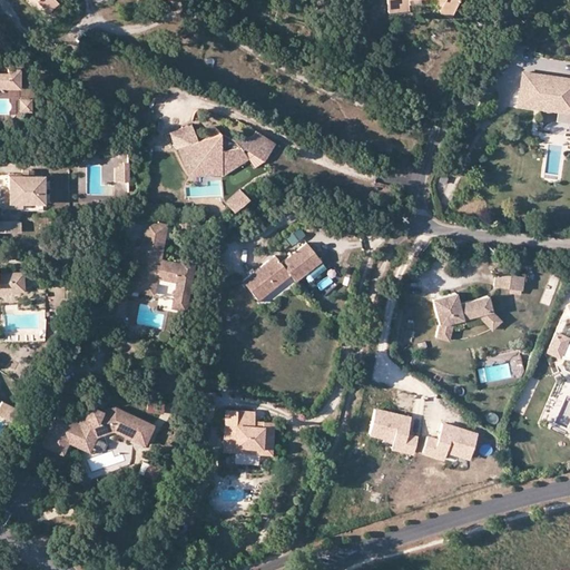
[(36,0),(46,11),(58,0),(57,0),(36,0)]
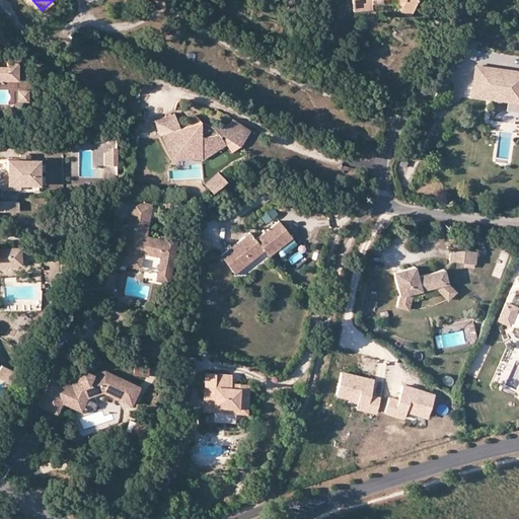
[(403,1),(401,3),(400,7),(412,13),(415,7),(404,2),(403,1)]
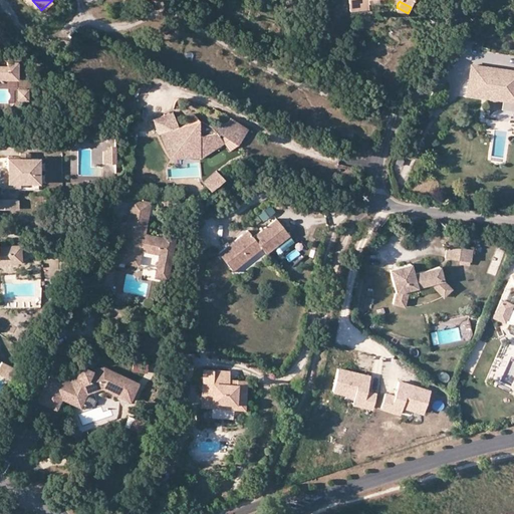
[(0,77),(7,78),(7,75),(17,76),(19,62),(8,61),(7,65),(0,64),(0,77)]
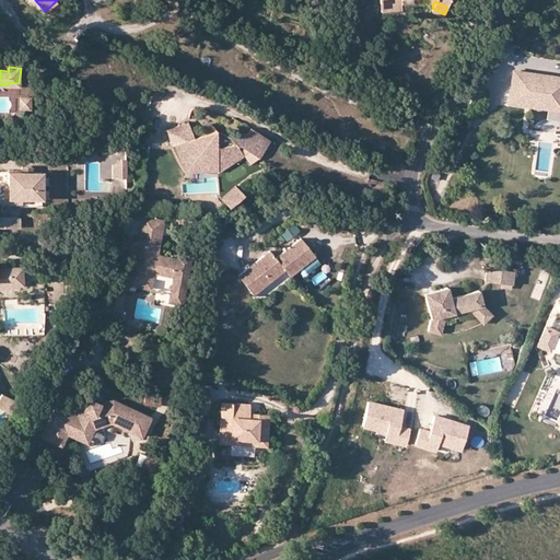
[(539,73),(514,71),(511,102),(548,106),(547,117),(559,118),(559,77),(551,77),(551,82),(539,81),(539,73)]
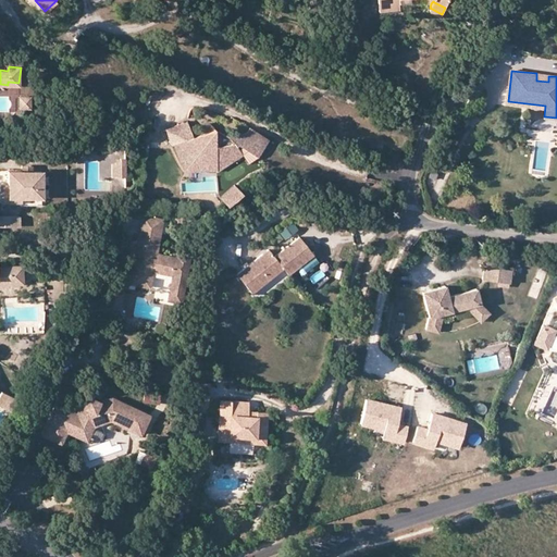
[(175,151),(177,156),(184,153),(188,164),(196,164),(207,164),(219,163),(226,160),(233,156),(240,152),(235,140),(237,141),(254,153),(264,135),(247,124),(245,128),(224,132),(218,128),(211,131),(211,128),(190,138),(184,123),(164,133),(172,148),(175,151)]
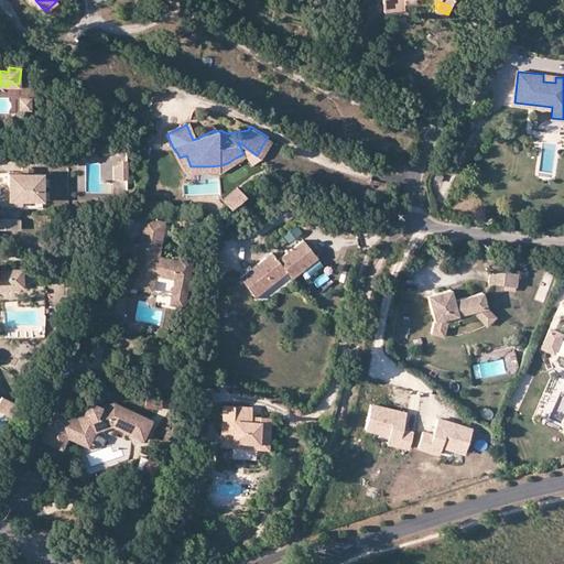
[(272,141),(268,137),(257,155),(261,159),(272,141)]
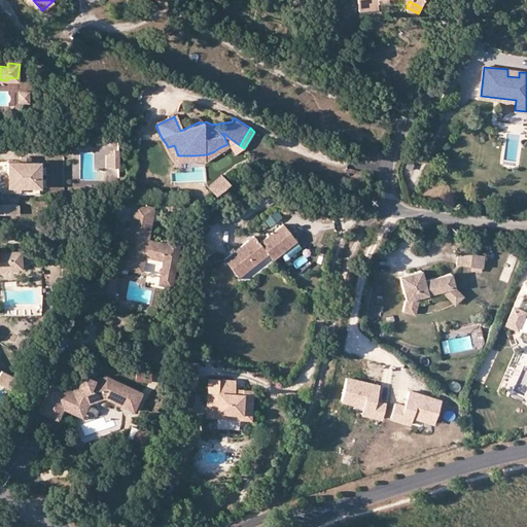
[(207,154),(208,161),(215,156),(229,148),(227,144),(220,147),(214,151),(207,154)]
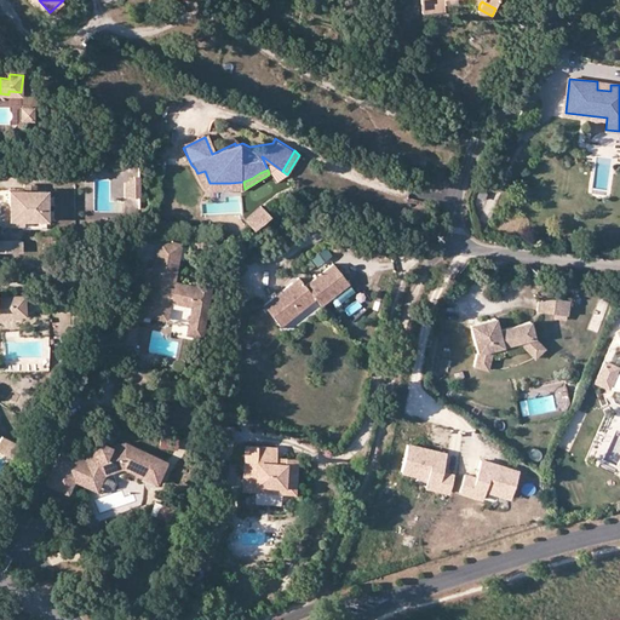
[(245,189),(244,182),(230,183),(218,183),(210,183),(205,171),(197,173),(205,190),(245,189)]
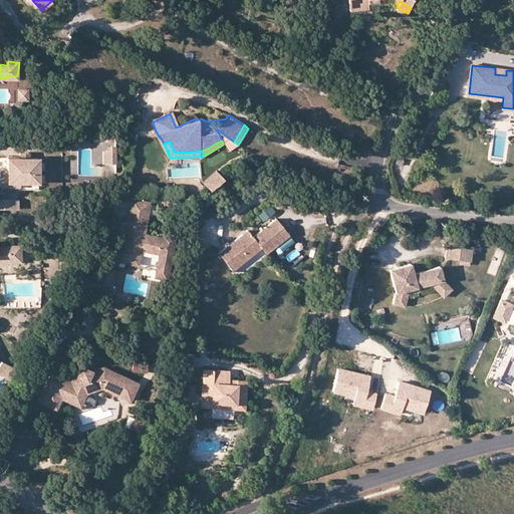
[(115,145),(105,146),(105,150),(101,150),(101,164),(115,163),(115,145)]
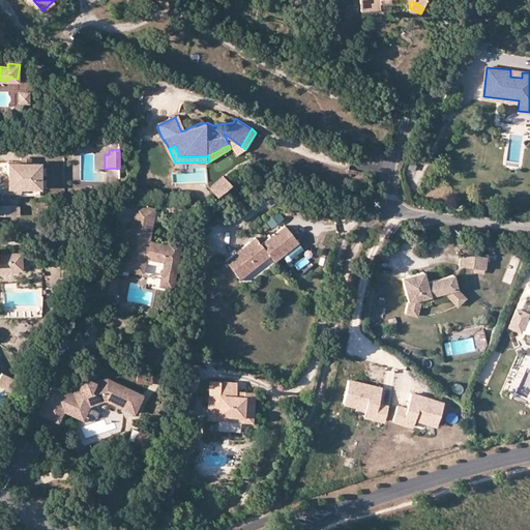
[(9,190),(23,190),(41,190),(41,166),(32,166),(23,166),(9,166),(9,171),(9,179),(9,190)]
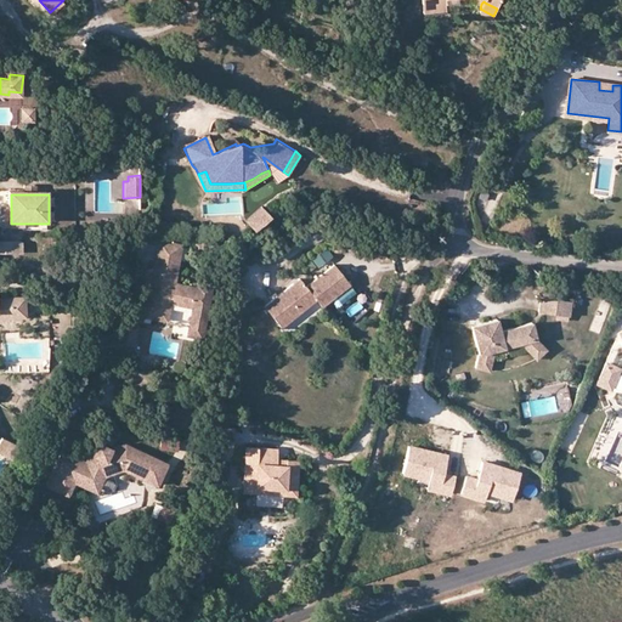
[(253,228),(267,215),(259,205),(244,219),(253,228)]
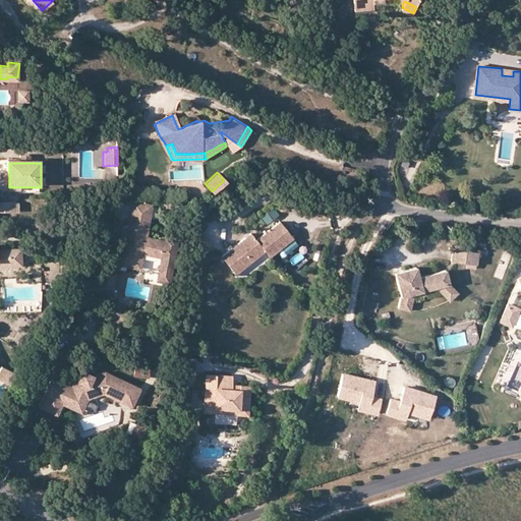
[(21,192),(22,187),(9,187),(9,176),(2,176),(2,192),(21,192)]
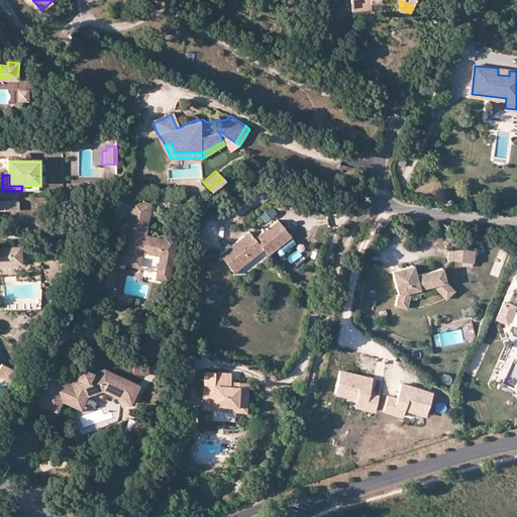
[(0,199),(0,209),(19,209),(19,200),(0,199)]
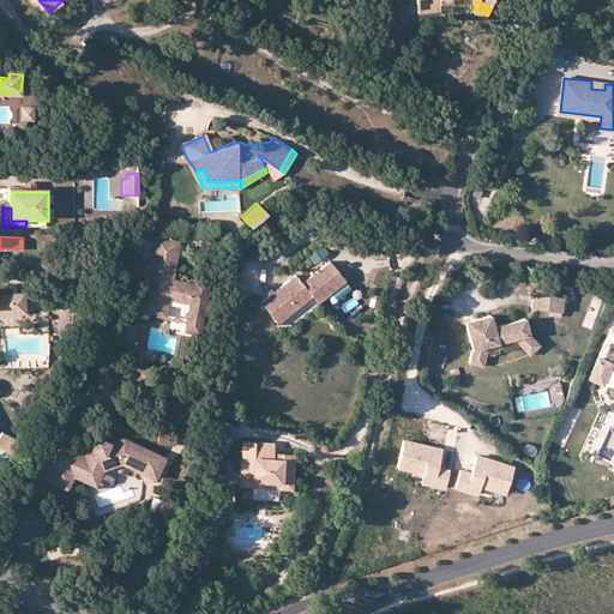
[(173,278),(179,241),(156,238),(151,266),(157,268),(155,281),(154,281),(149,304),(162,306),(164,298),(169,298),(191,301),(186,329),(200,331),(209,281),(194,278),(193,282),(173,278)]
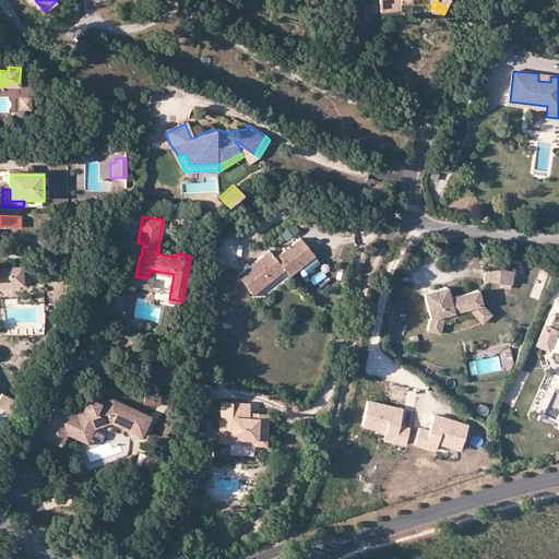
[(299,237),(274,257),(269,249),(237,274),(251,292),(251,293),(283,268),(288,274),(313,254),(299,237)]
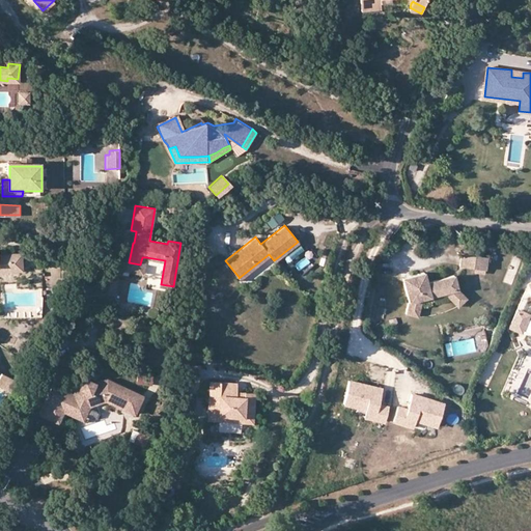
[(134,243),(136,231),(131,230),(126,230),(123,241),(129,242),(123,270),(143,273),(146,257),(142,257),(140,264),(129,262),(133,243),(134,243)]
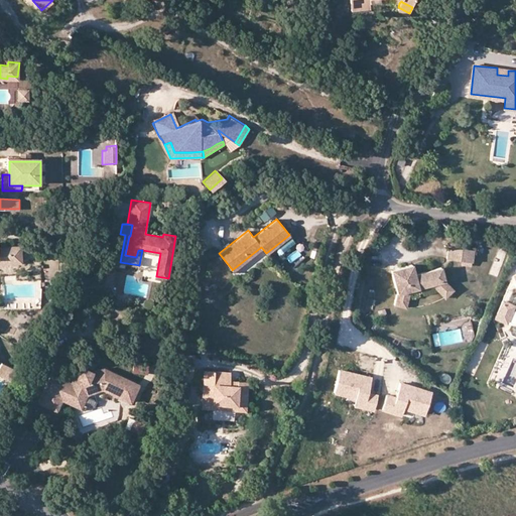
[(19,245),(7,246),(8,260),(0,259),(0,262),(20,261),(19,245)]
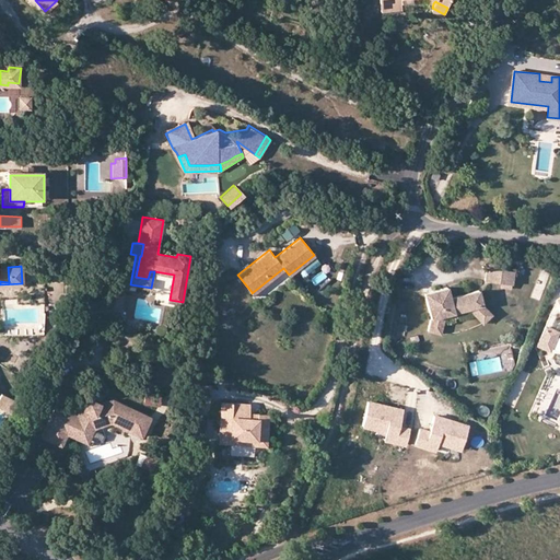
[(488,282),(514,286),(516,272),(490,268),(488,282)]
